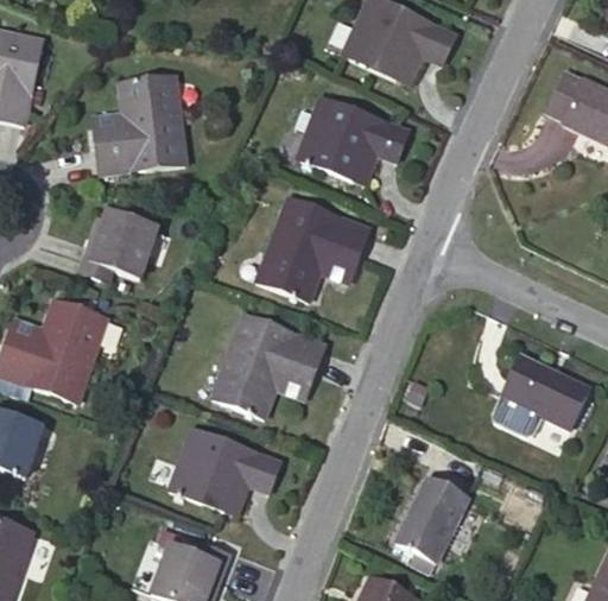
[(343,54),(397,77),(410,49),(422,54),(443,63),(457,33),(384,0),(368,0),(343,54)]
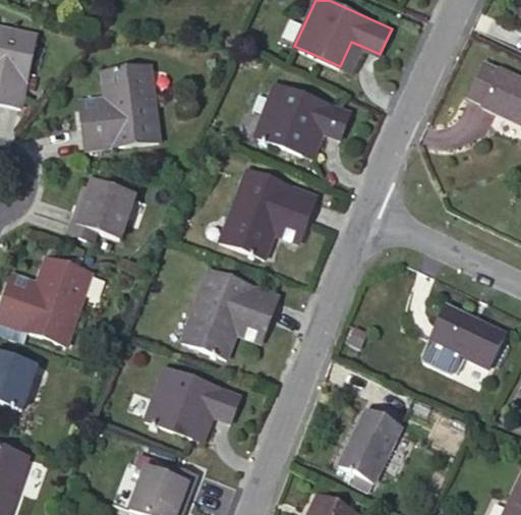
[(0,75),(0,76),(0,102),(22,107),(38,34),(0,24),(0,75)]
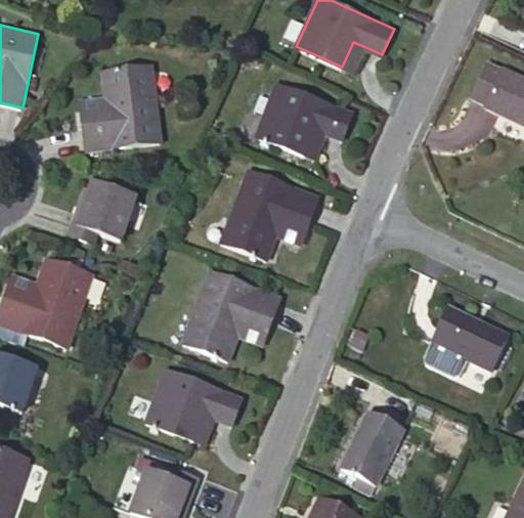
[(353,42),(342,67),(352,71),(363,46),(353,42)]
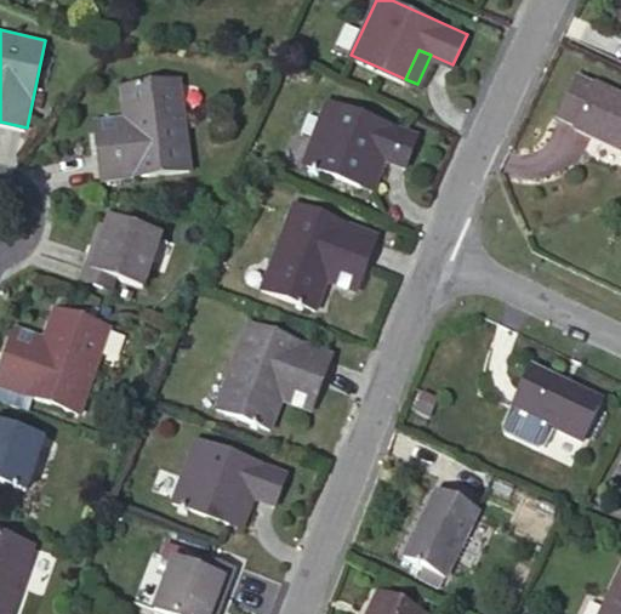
[(620,94),(598,83),(597,84),(580,75),(560,115),(577,124),(577,125),(620,145),(620,94)]
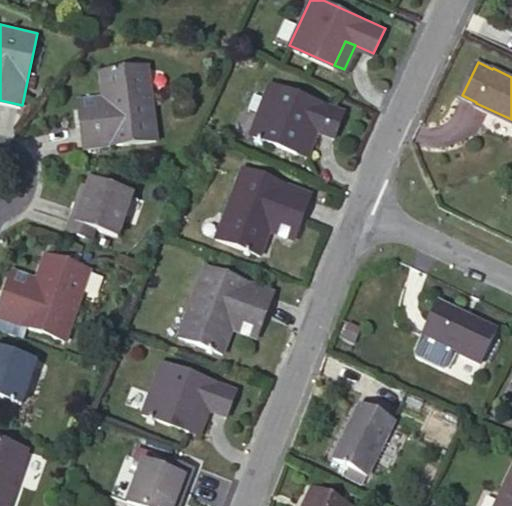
[(101,70),(105,96),(107,117),(81,120),(85,147),(158,137),(149,63),(101,70)]
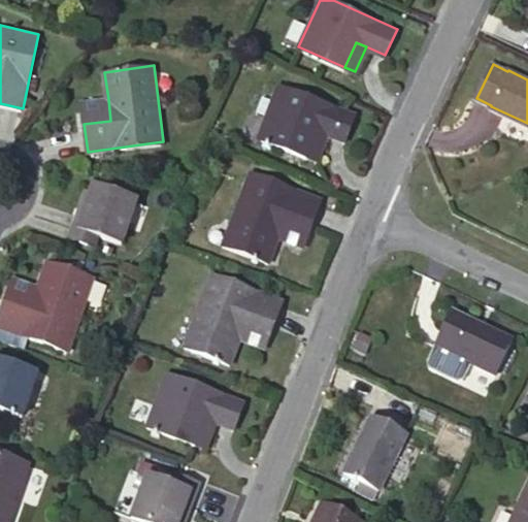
[(258,137),(307,154),(317,129),(327,132),(345,139),(355,112),(277,84),(258,137)]
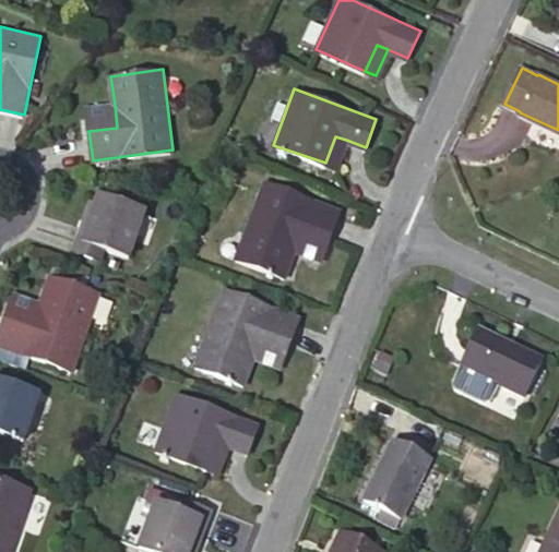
[(117,128),(115,105),(86,109),(88,131),(117,128)]
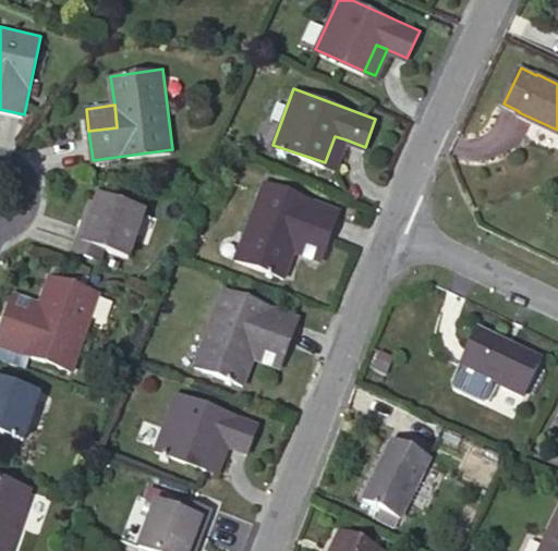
[(335,136),(325,162),(336,167),(346,139),(335,136)]
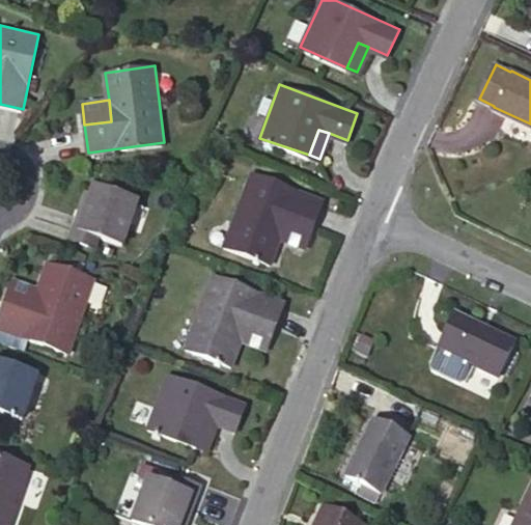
[(271,263),(281,237),(288,217),(313,226),(324,198),(251,172),(224,246),(271,263)]
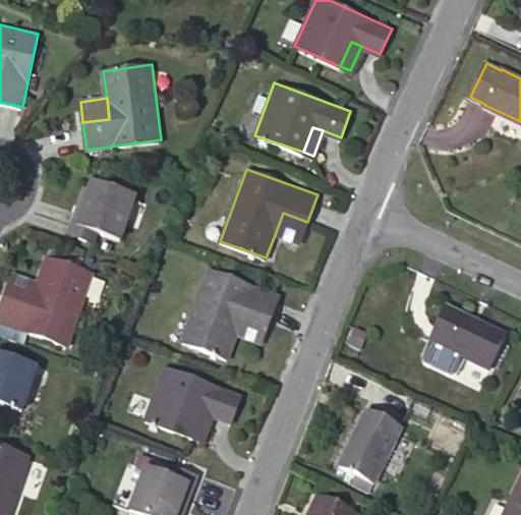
[(75,208),(71,222),(98,231),(120,239),(135,195),(92,181),(90,188),(81,210),(75,208)]
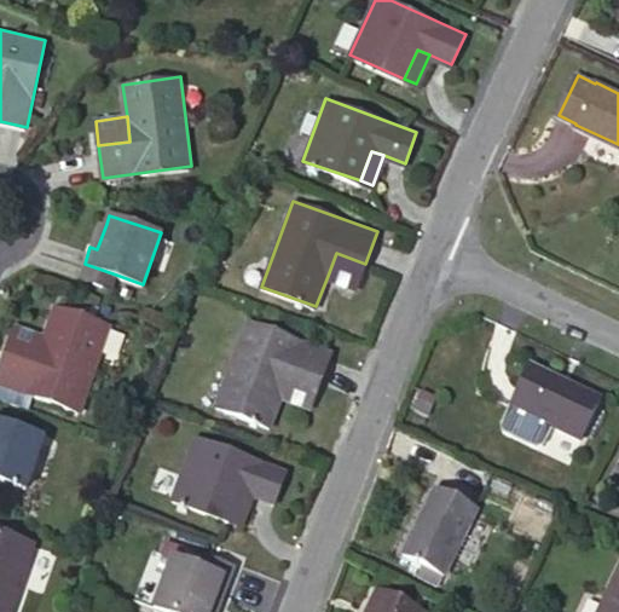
[(98,221),(90,247),(97,249),(106,224),(98,221)]
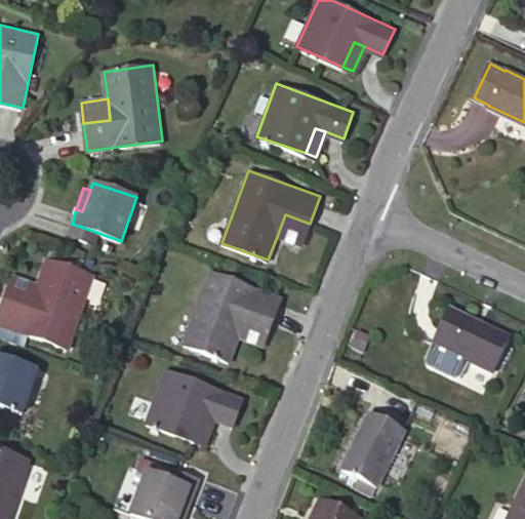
[(285,214),(278,234),(303,242),(310,224),(285,214)]
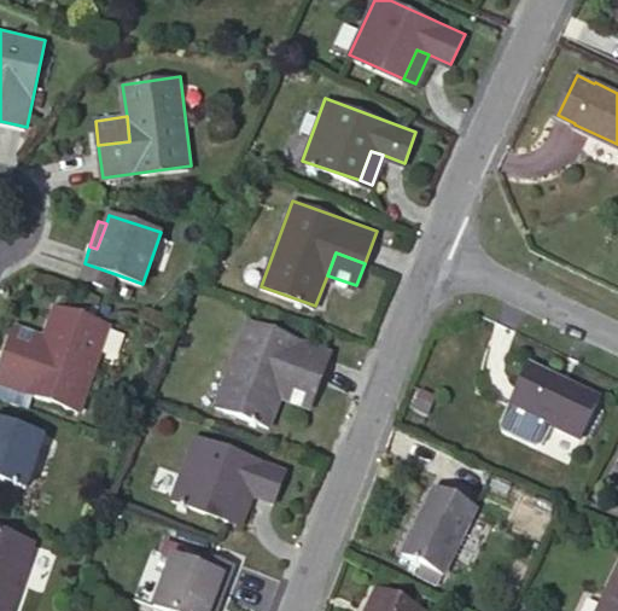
[(116,274),(85,263),(81,275),(112,286),(116,274)]
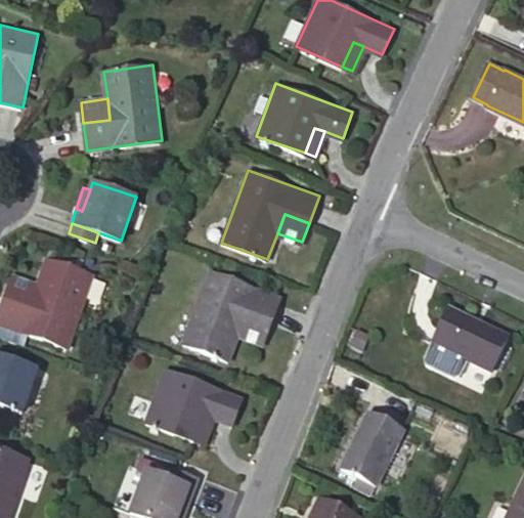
[(91,274),(45,258),(36,286),(30,304),(5,296),(0,311),(0,324),(4,326),(15,329),(28,333),(68,346),(91,274)]
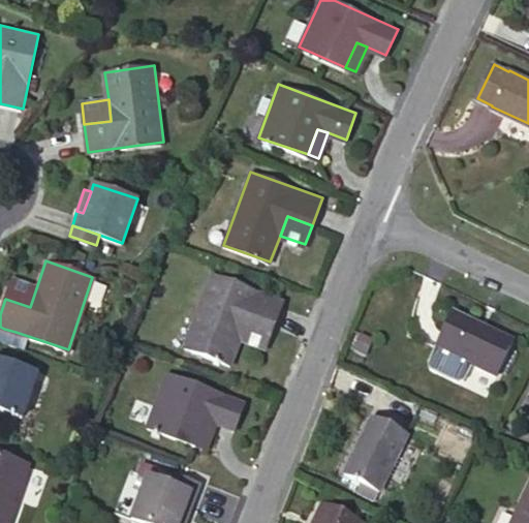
[(232,363),(242,338),(249,317),(273,327),(283,300),(212,274),(185,345),(232,363)]
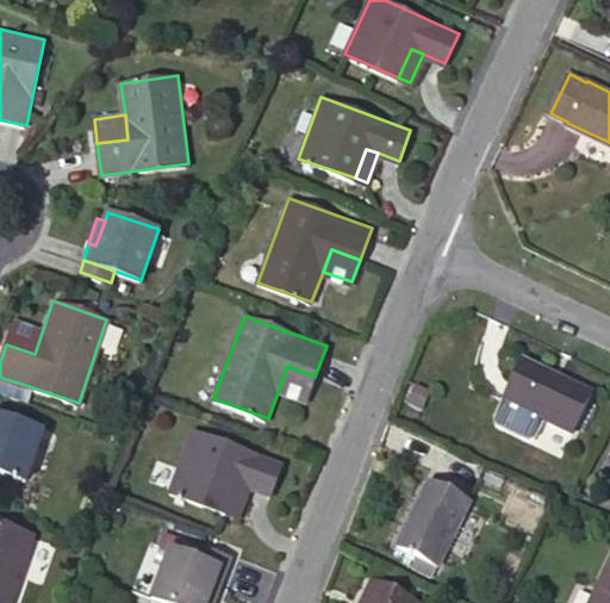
[(42,333),(14,322),(6,344),(35,354),(42,333)]
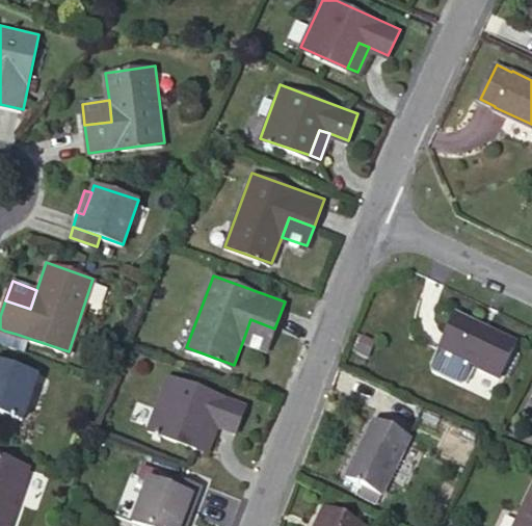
[(499,376),(516,340),(456,312),(431,364),(433,370),(461,383),(467,382),(474,365),(499,376)]
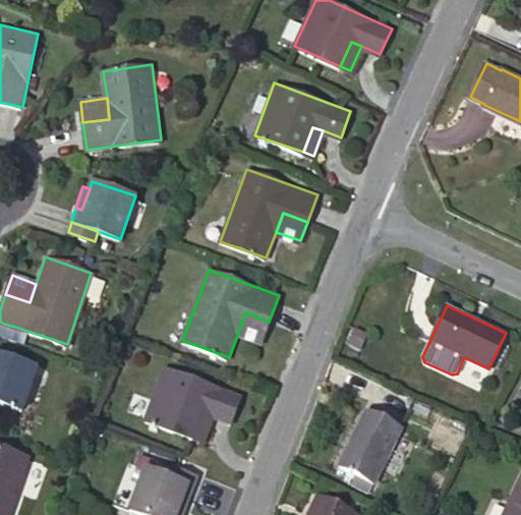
[(245,312),(238,333),(263,341),(269,322),(245,312)]
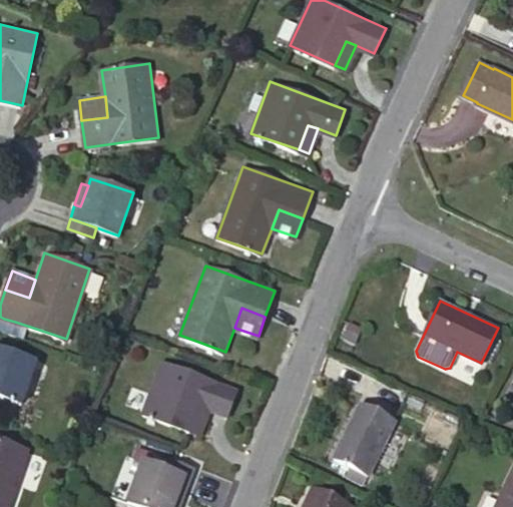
[(4,319),(0,321),(0,328),(11,333),(15,322),(4,319)]
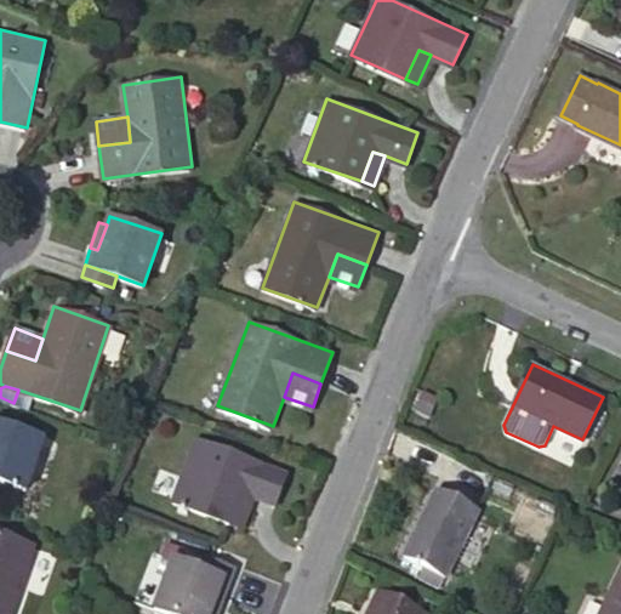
[(18,390),(13,403),(28,408),(33,394),(18,390)]
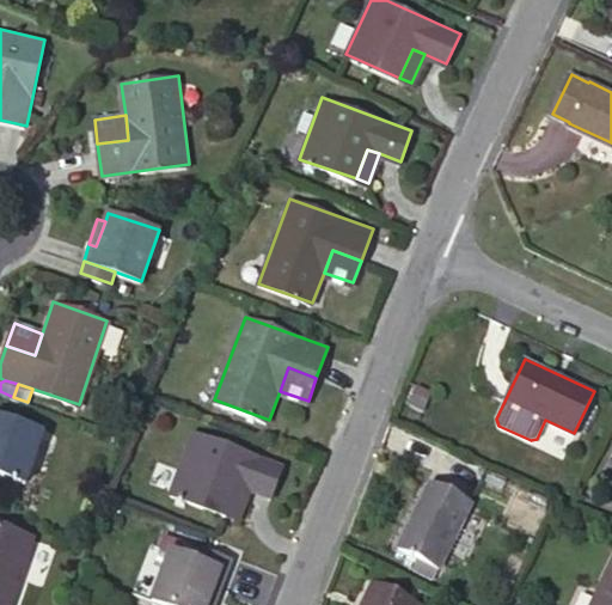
[(0,472),(1,474),(25,482),(43,432),(0,416),(0,472)]
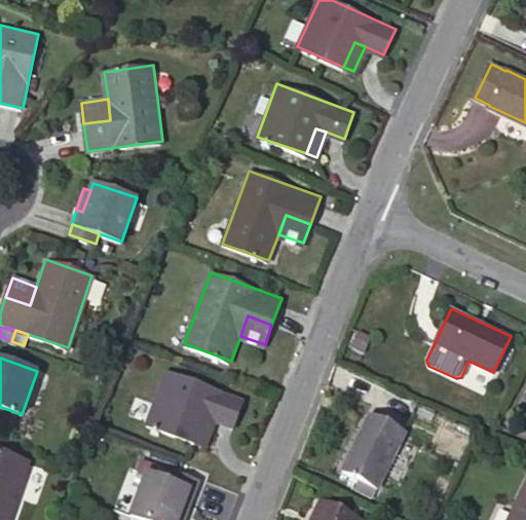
[(146,423),(193,441),(203,415),(214,419),(233,425),(243,399),(165,371),(146,423)]
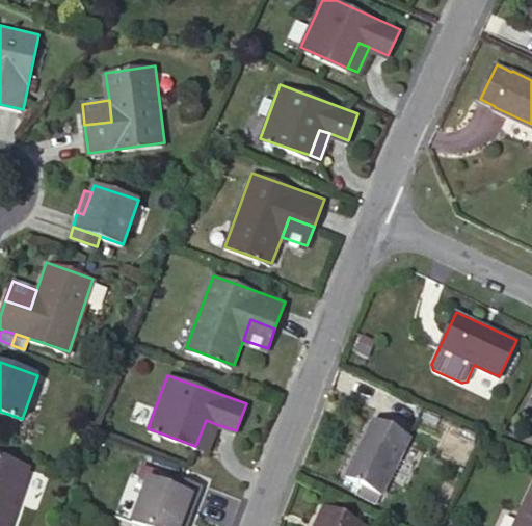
[(408,436),(374,418),(346,474),(381,492),(408,436)]
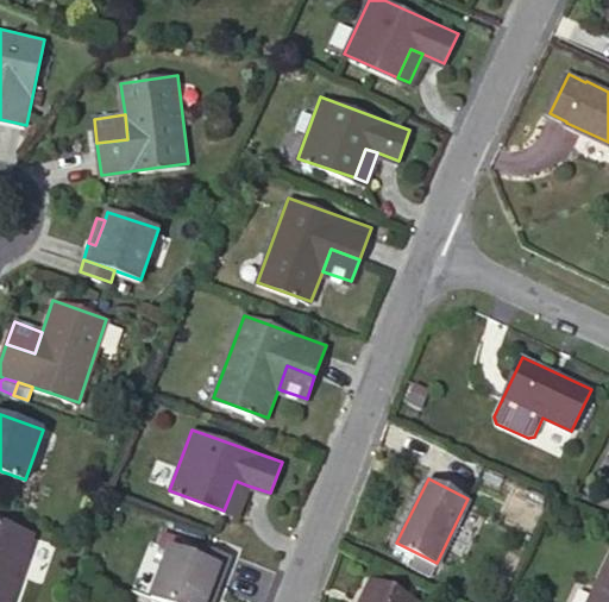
[(236,481),(224,510),(237,515),(248,486),(236,481)]
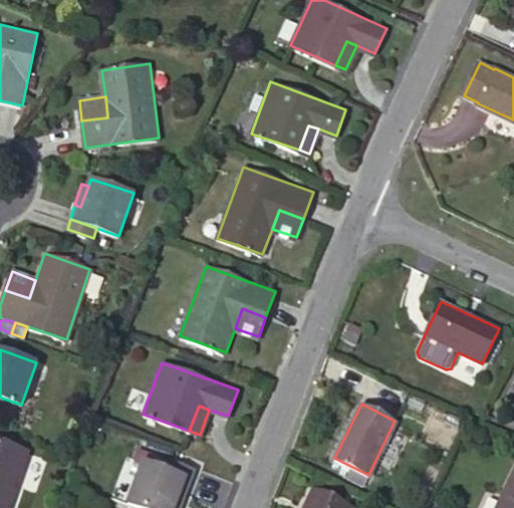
[(0,440),(0,507),(7,507),(27,450),(0,440)]
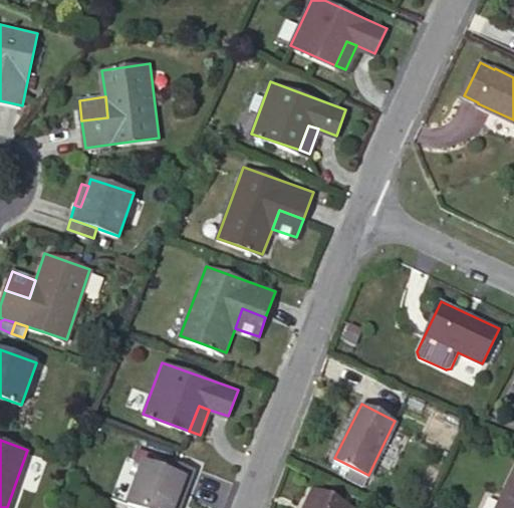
[(165,469),(192,479),(195,469),(169,459),(165,469)]
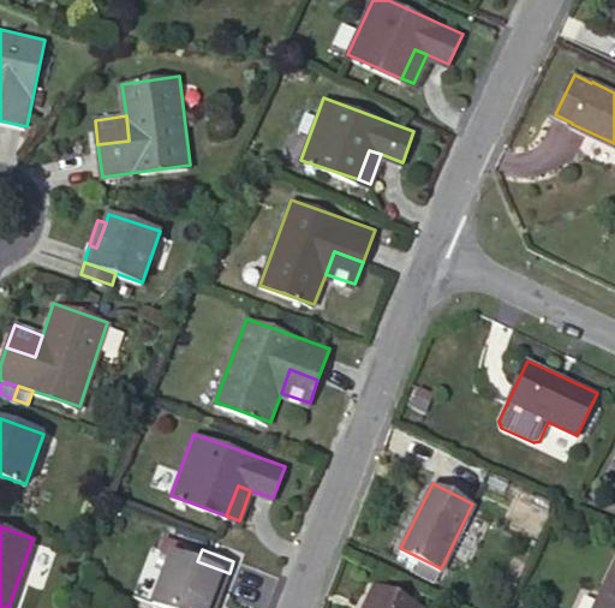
[(222,590),(230,573),(197,561),(172,552),(153,602),(168,607),(208,607),(216,588),(222,590)]
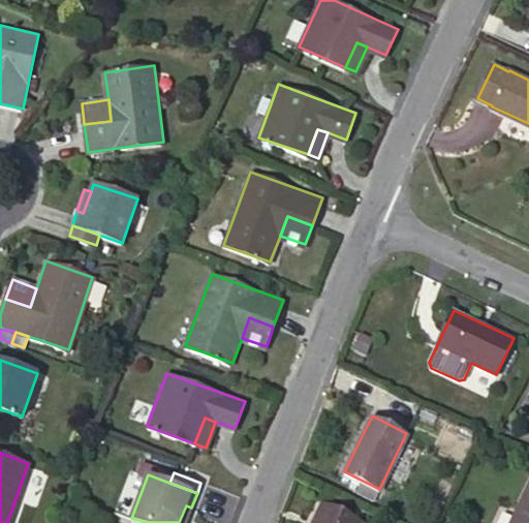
[(528,522),(528,483),(509,522),(528,522)]
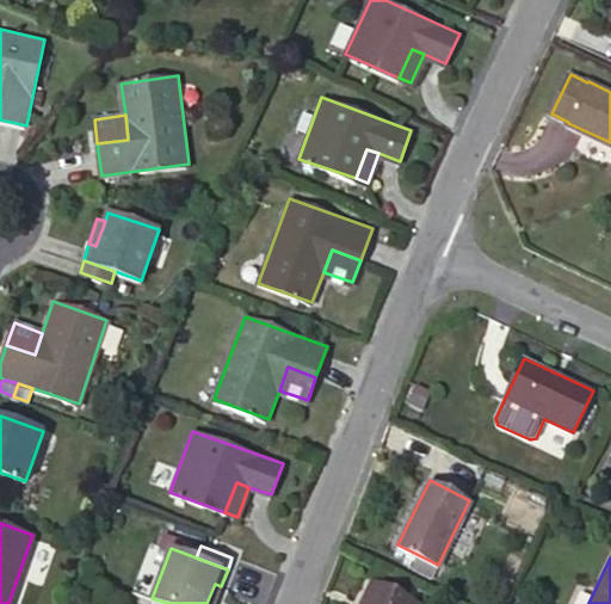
[(417,603),(418,603),(369,581),(358,603),(417,603)]
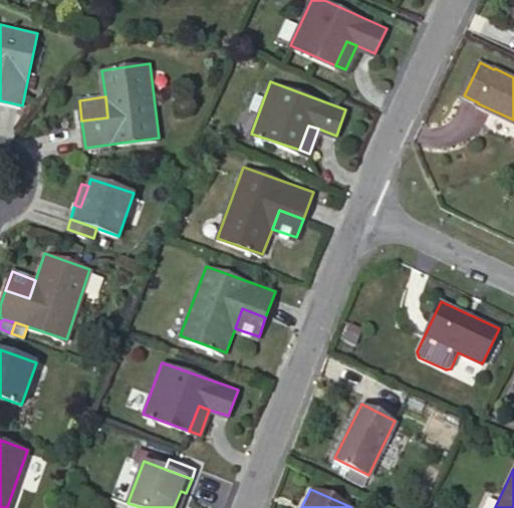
[(180,507),(186,493),(181,491),(174,507),(180,507)]
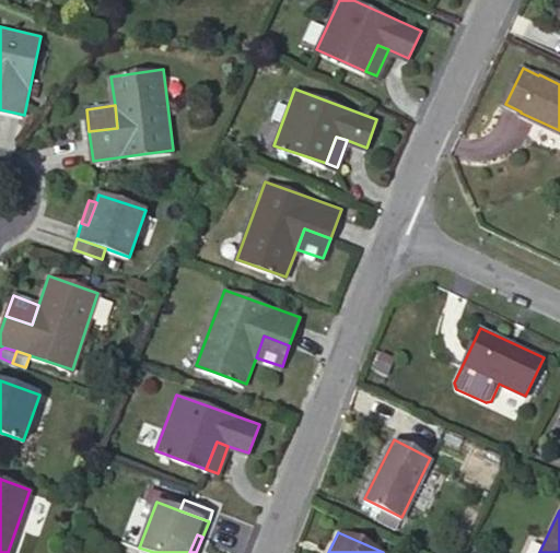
All buildings are outlined.
